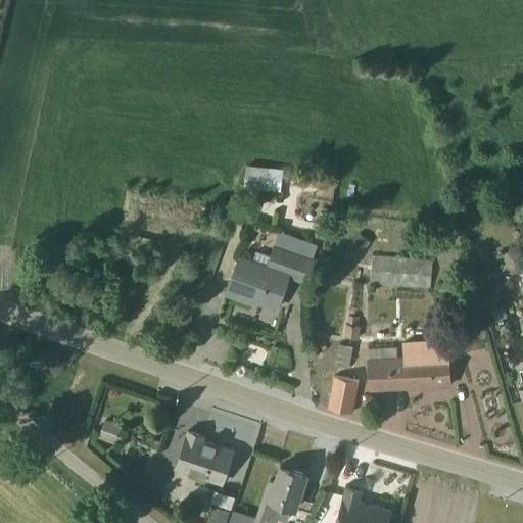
[(245,165),(243,186),(279,190),(282,168),(245,165)]
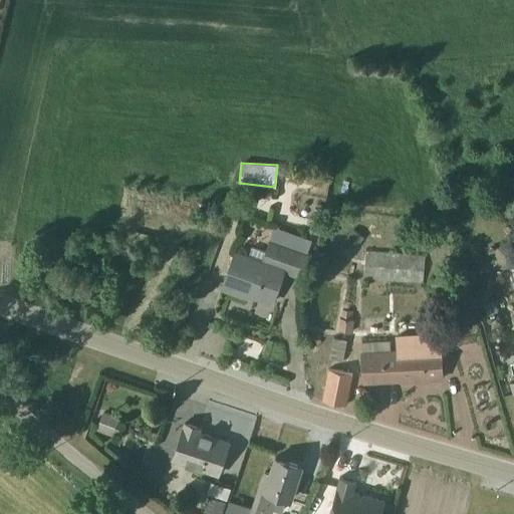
[(313,207),(309,232),(317,233),(322,208),(313,207)]
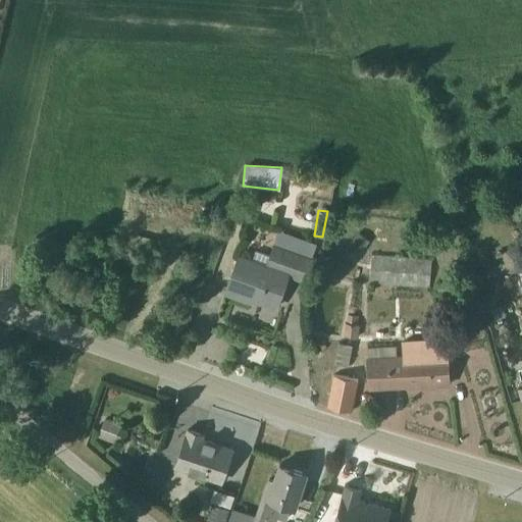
[(239,254),(225,291),(250,300),(252,297),(275,306),(286,275),(302,280),(316,243),(277,229),(268,255),(255,250),(252,258),(239,254)]
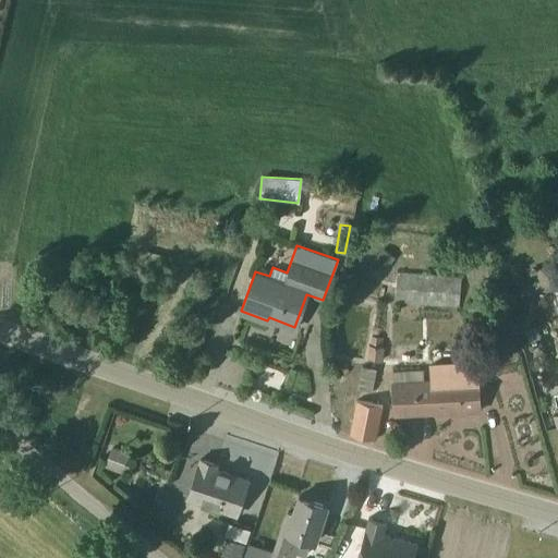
[(395,258),(381,249),(372,261),(384,270),(395,258)]
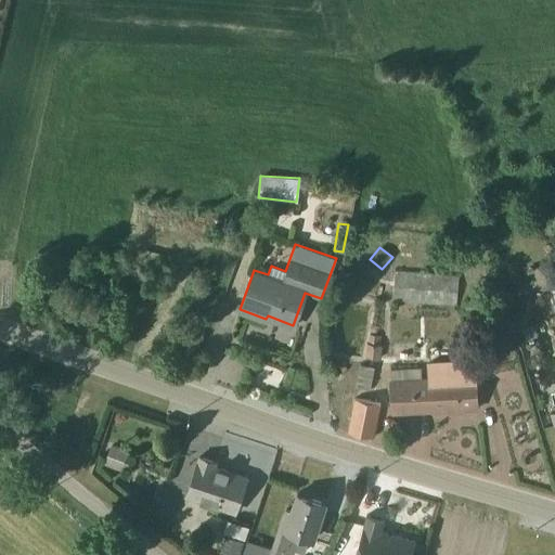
[(395,270),(392,299),(455,305),(457,275),(395,270)]
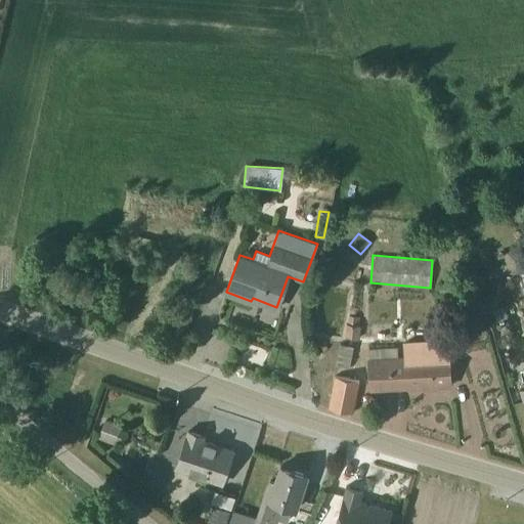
[(344,338),(359,339),(360,325),(358,324),(358,316),(347,316),(347,323),(344,324),(344,338)]
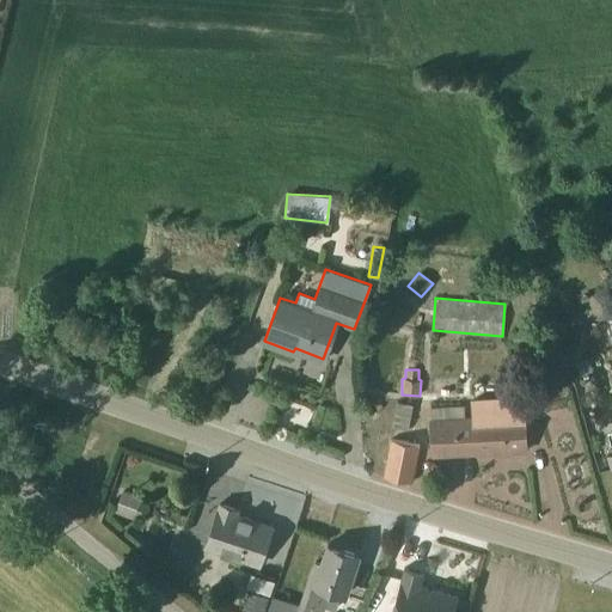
[(433,418),(434,453),(525,448),(521,393),(470,398),(471,416),(433,418)]
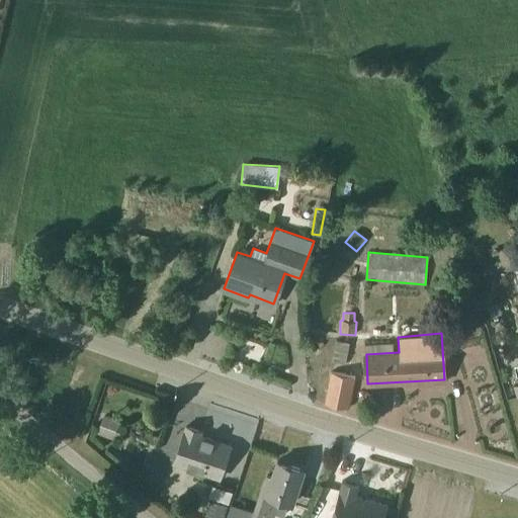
[(349,342),(340,340),(336,361),(344,363),(349,342)]
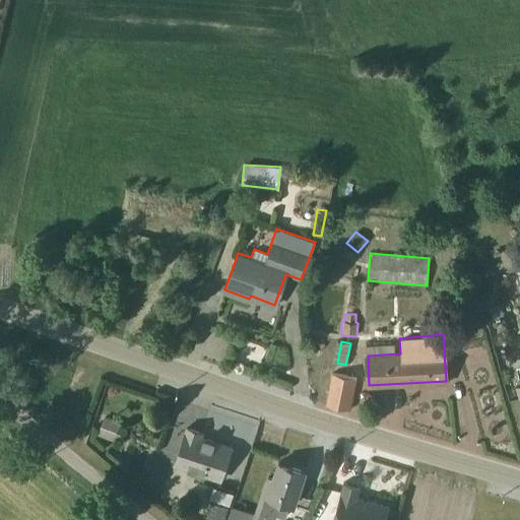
[(393,344),(366,346),(366,354),(394,352),(393,344)]
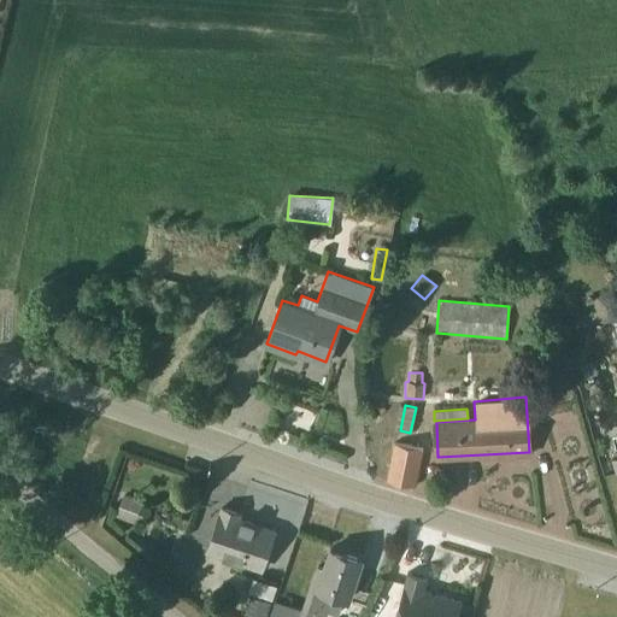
[(387,479),(415,485),(422,450),(397,444),(387,479)]
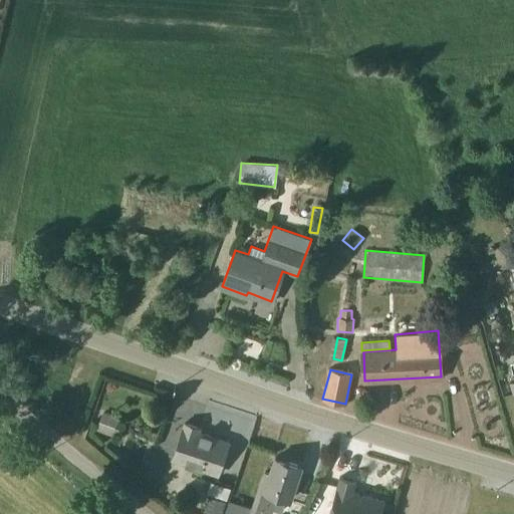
[(117,417),(102,411),(95,429),(110,435),(117,417)]
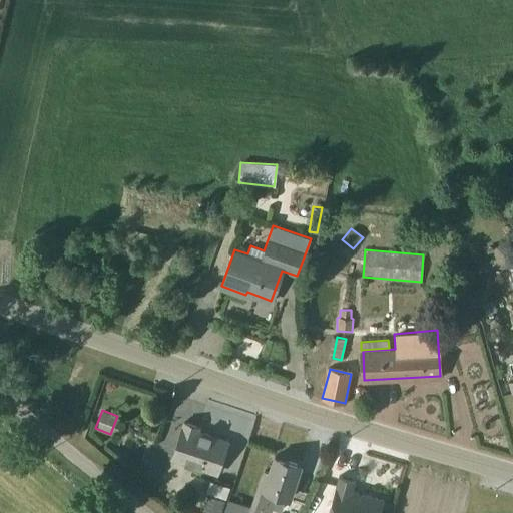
[(198,426),(184,422),(172,458),(216,474),(227,441),(196,431),(198,426)]
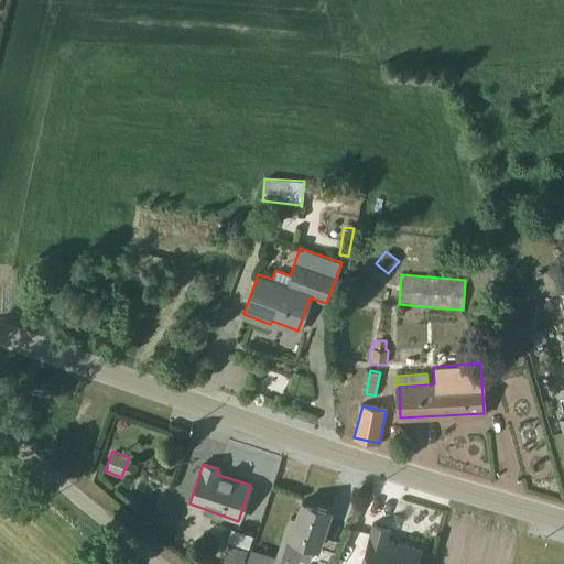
[(290,516),(277,557),(292,563),(296,563),(300,557),(308,561),(313,546),(317,548),(331,510),(301,500),(295,518),(290,516)]
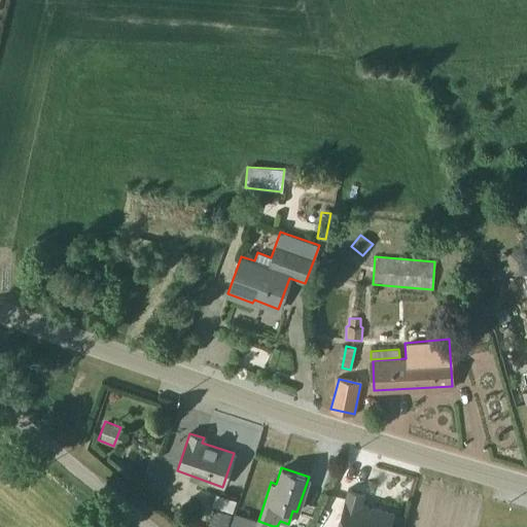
[(363,492),(348,488),(336,526),(388,526),(393,512),(361,502),(363,492)]
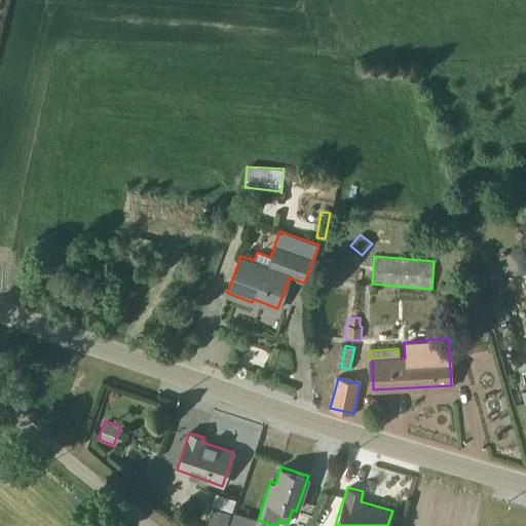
[(235,499),(215,492),(211,503),(231,511),(235,499)]
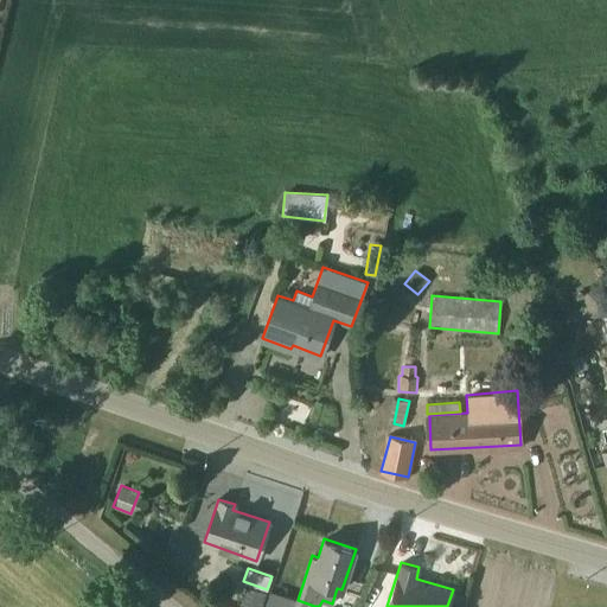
[(261,606),(266,590),(246,583),(237,606),(232,606),(217,601),(215,606),(261,606)]
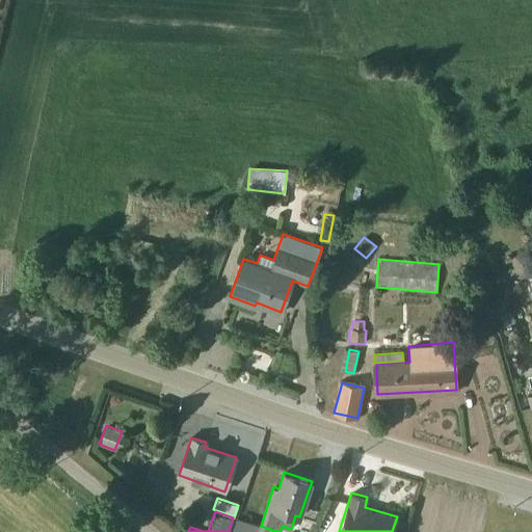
[(235,521),(231,531),(258,531),(259,530),(235,521)]
